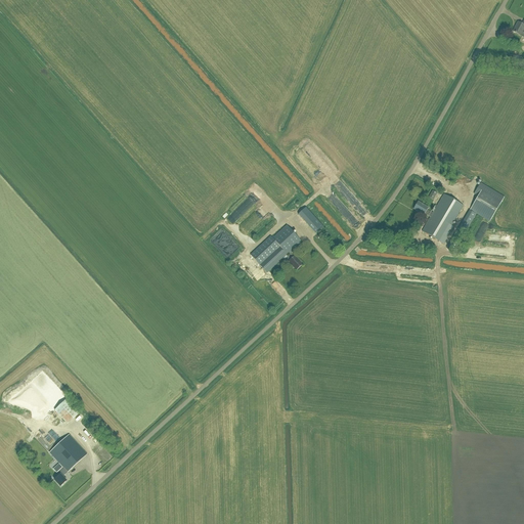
[(523,20),(522,25),(517,23),(514,29),(513,32),(519,36),(521,32),(523,33),(523,20)]
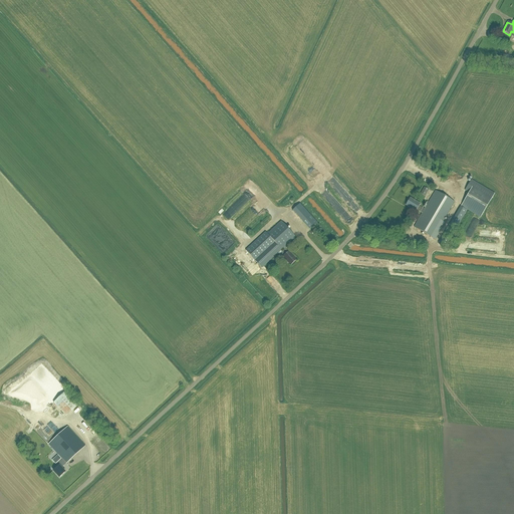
[(503,57),(502,64),(513,65),(513,57),(513,58),(513,56),(509,55),(509,57),(503,57)]
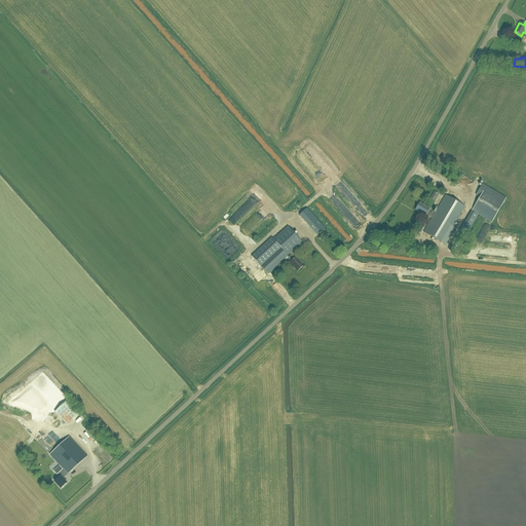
[(314,162),(307,166),(313,176),(320,172),(314,162)]
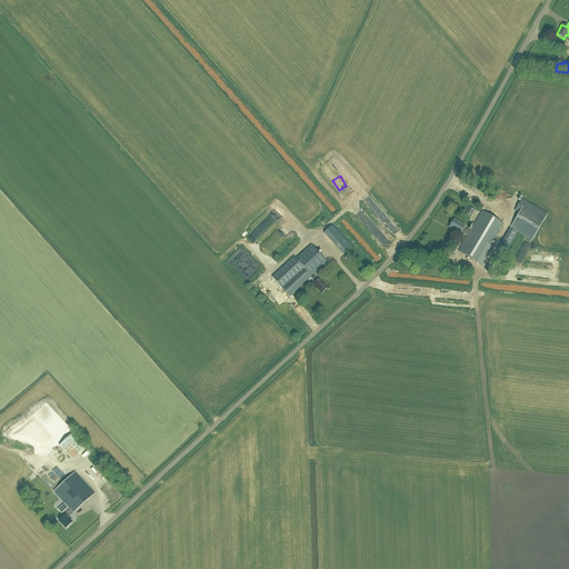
[(515,211),(519,213),(510,228),(531,241),(540,226),(548,215),(522,199),(515,211)]
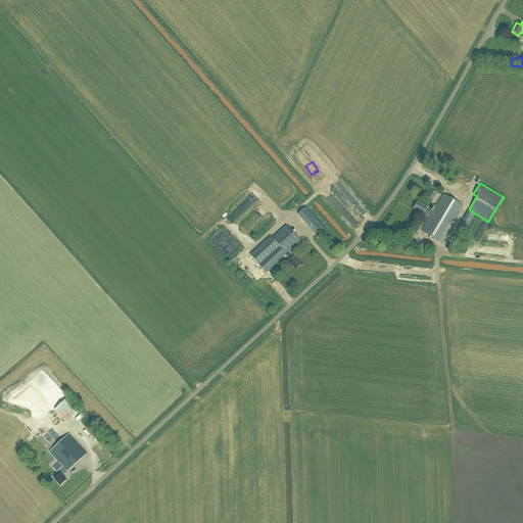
[(436,193),(432,190),(428,197),(432,199),(436,193)]
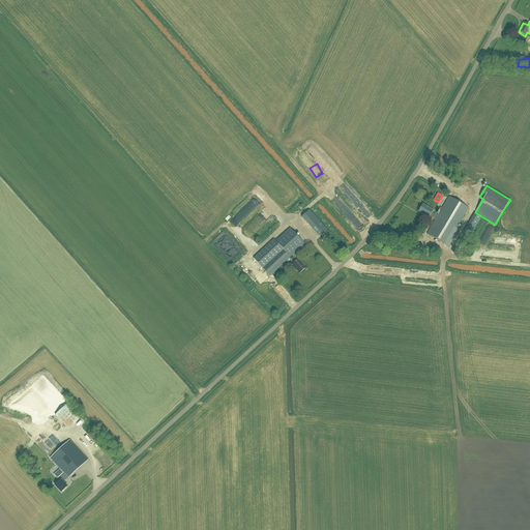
[(468,208),(449,197),(437,216),(432,212),(433,210),(422,205),(418,212),(429,218),(429,216),(435,219),(427,234),(448,247),(459,230),(457,228),(468,208)]
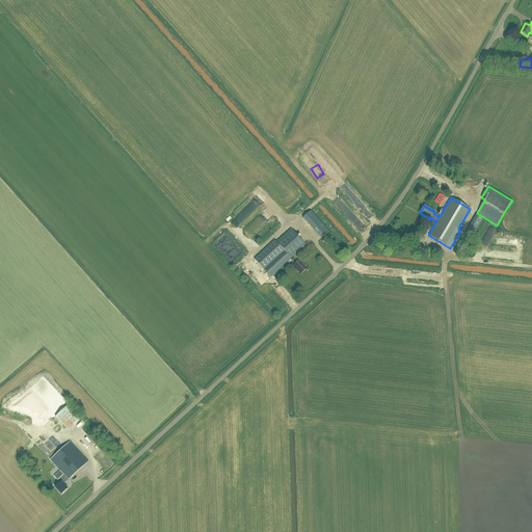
[(353,223),(360,218),(346,204),(340,209),(353,223)]
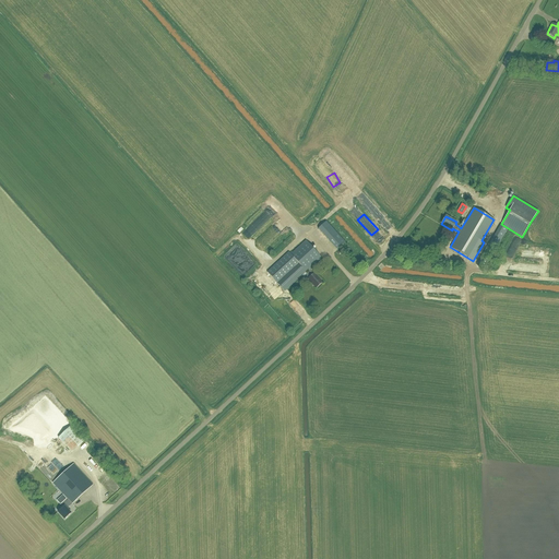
[(346,241),(326,221),(318,229),(337,250),(346,241)]
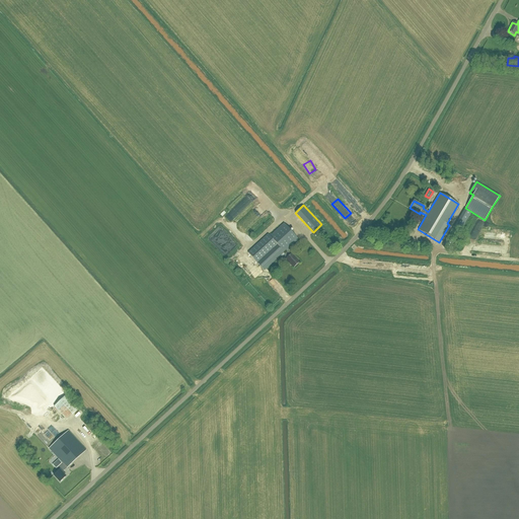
[(471,213),(465,209),(444,244),(450,248),(471,213)]
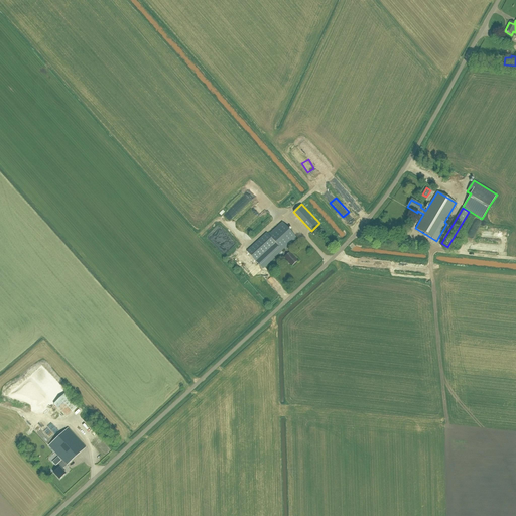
[(297,238),(282,222),(268,235),(267,233),(247,251),(263,269),(278,255),(283,259),(284,258),(291,266),(297,261),(289,253),(285,249),(297,238)]
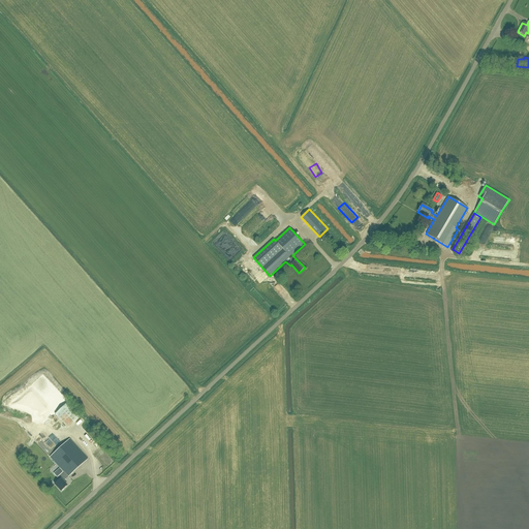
[(368,266),(367,274),(380,275),(381,268),(368,266)]
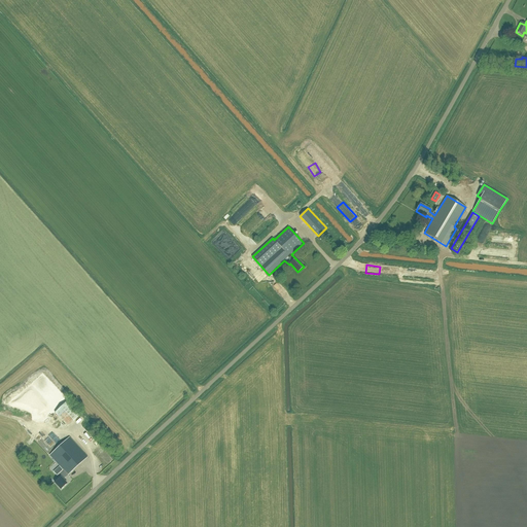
[(393,271),(393,267),(382,266),(381,274),(399,275),(399,271),(393,271)]
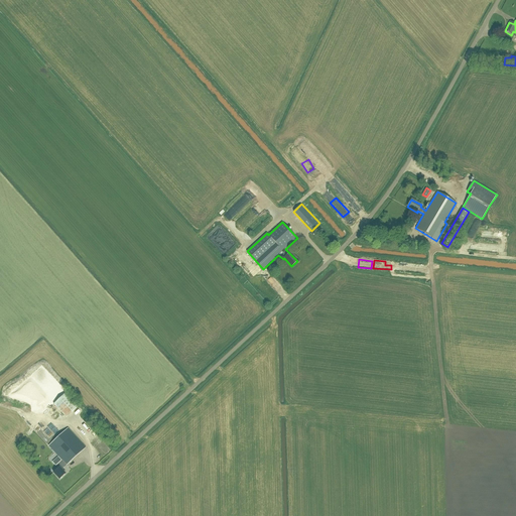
[(263,276),(270,272),(267,267),(260,272),(263,276)]
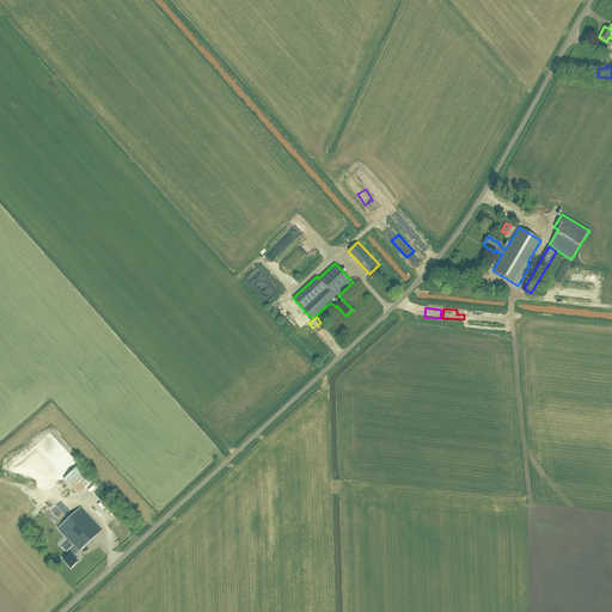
[(92,483),(78,466),(63,479),(78,496),(92,483)]
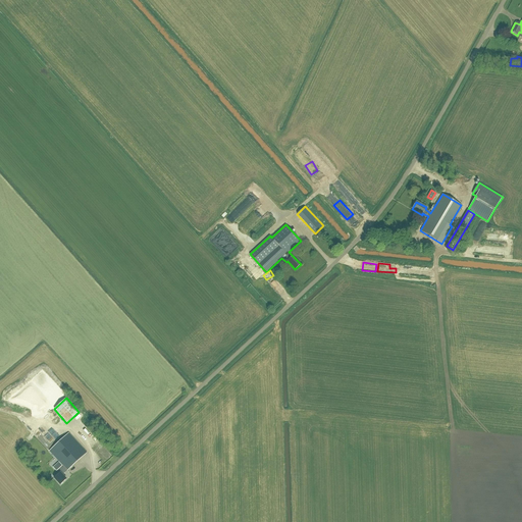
[(87,453),(69,433),(49,452),(62,466),(56,471),(58,474),(54,478),(60,484),(66,479),(62,475),(87,453)]
